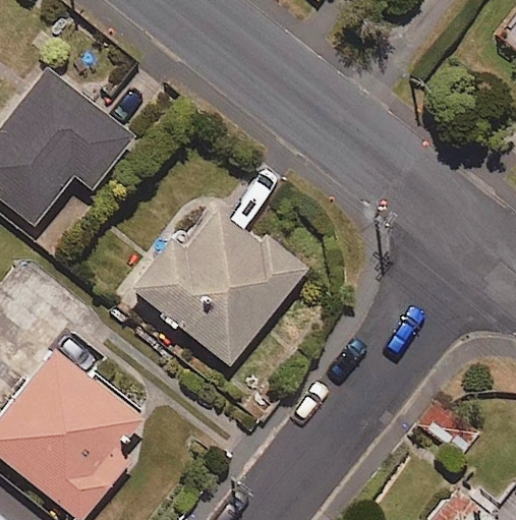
[(515,31),(507,43),(515,49),(515,31)]
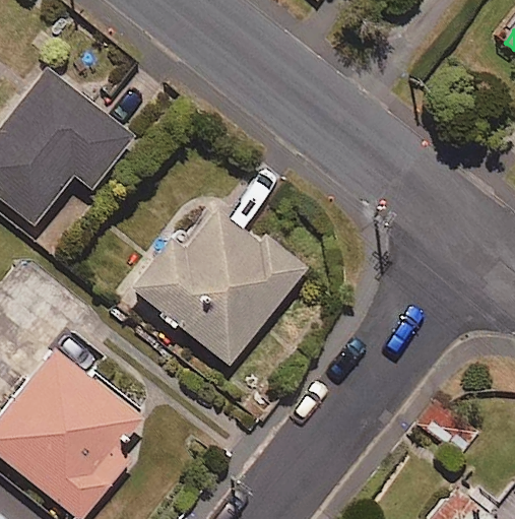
[(134,136),(47,68),(0,128),(0,198),(36,225),(74,176),(92,190),(134,136)]
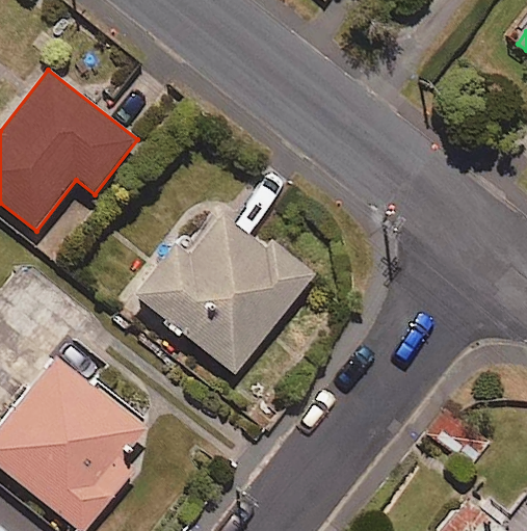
[(315,274),(227,205),(188,254),(174,242),(133,293),(236,374),(315,274)]
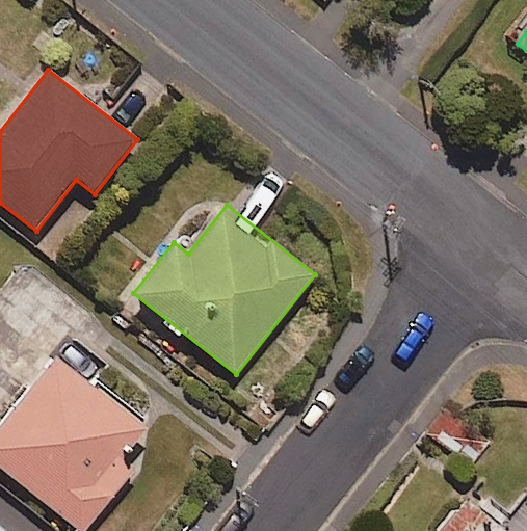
[(145,427),(56,359),(0,429),(0,467),(81,530),(86,530),(127,480),(112,469),(145,427)]
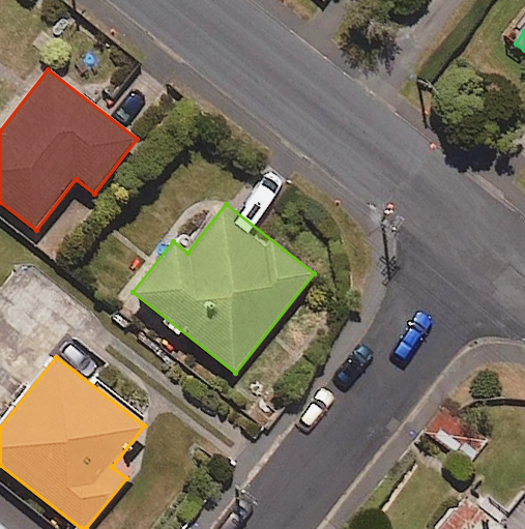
[(456,408),(436,437),(475,463),(495,434),(456,408)]
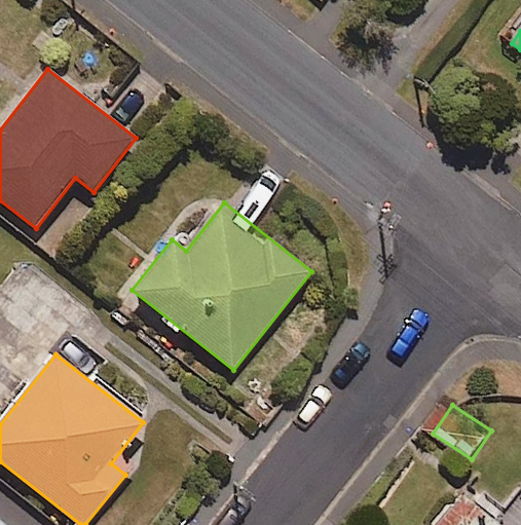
[(504,524),(462,492),(435,524),(504,524)]
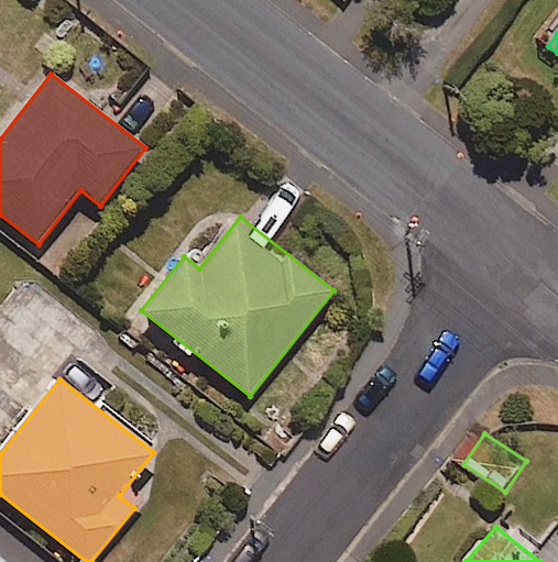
All buildings are outlined.
